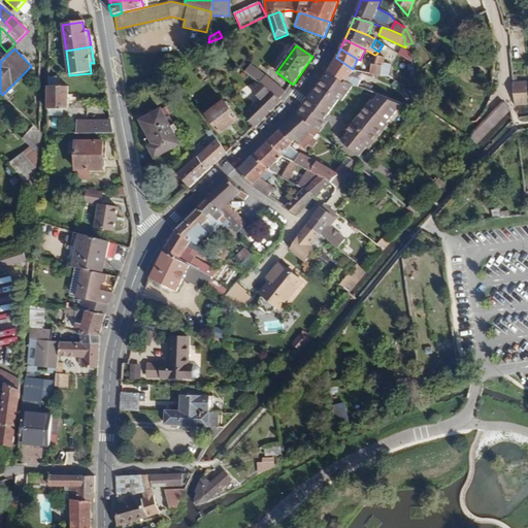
[(383,64),(385,58),(380,57),(378,65),(382,66),(380,76),(388,76),(391,65),(383,64)]
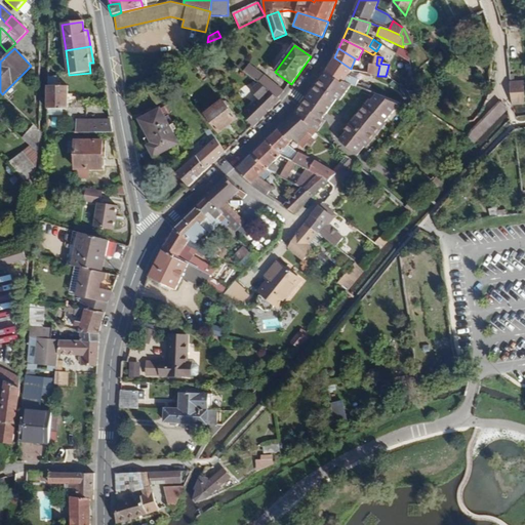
[(351,69),(334,57),(327,70),(341,83),(342,82),(351,85),(356,87),(359,81),(348,76),(352,70),(351,69)]
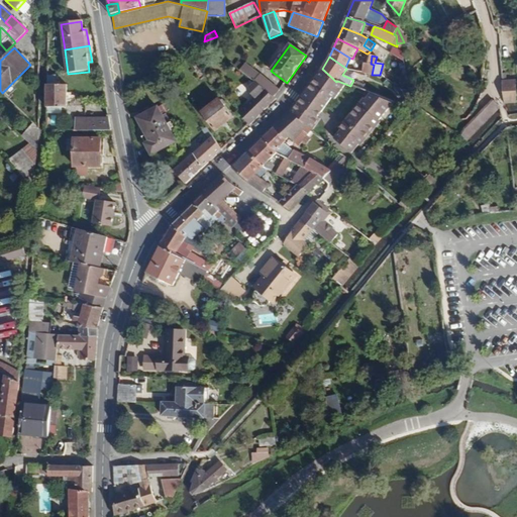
[(260,75),(244,63),(238,71),(253,83),(260,75)]
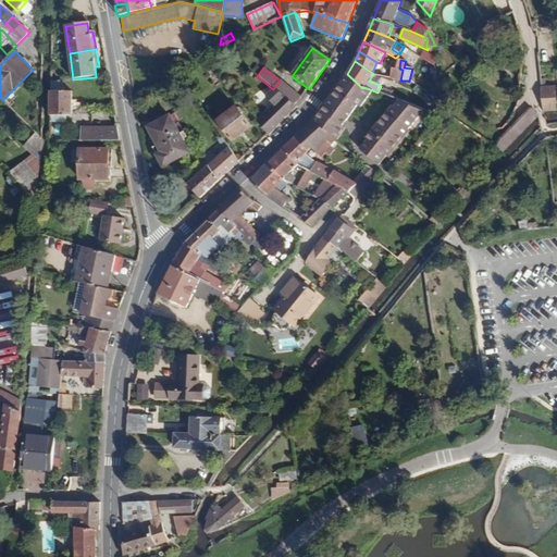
[(400,81),(403,70),(399,69),(395,69),(393,79),(400,81)]
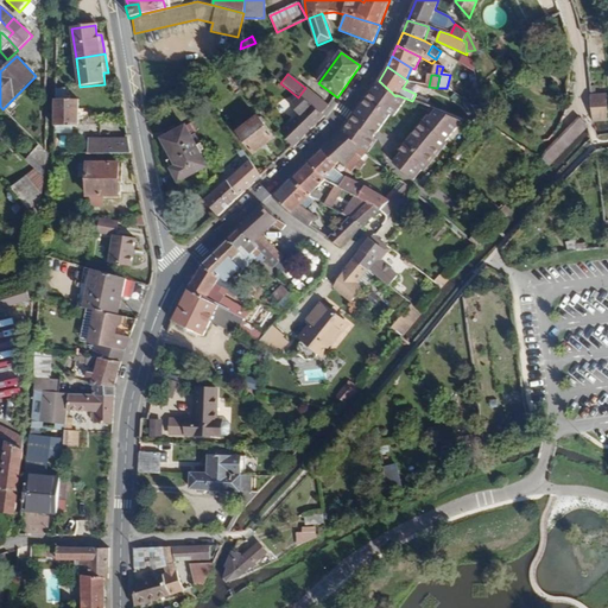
[(377,133),(390,115),(393,118),(406,99),(397,95),(396,96),(379,81),(354,115),(342,132),(367,154),(375,141),(372,139),(377,133)]
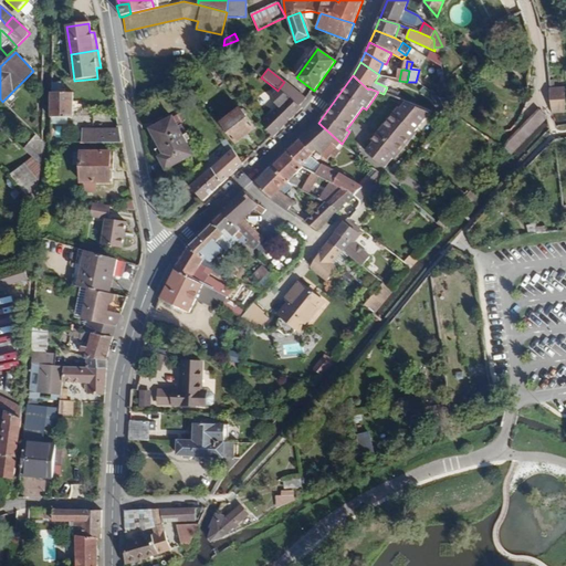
[(306,100),(284,82),(278,91),(301,107),(306,100)]
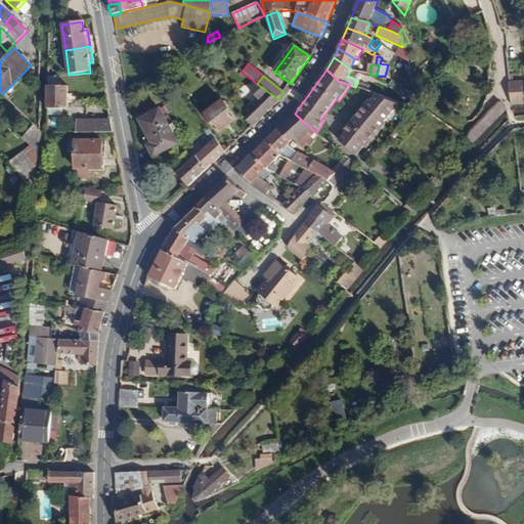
[(523,96),(523,82),(508,83),(510,105),(523,104),(523,96)]
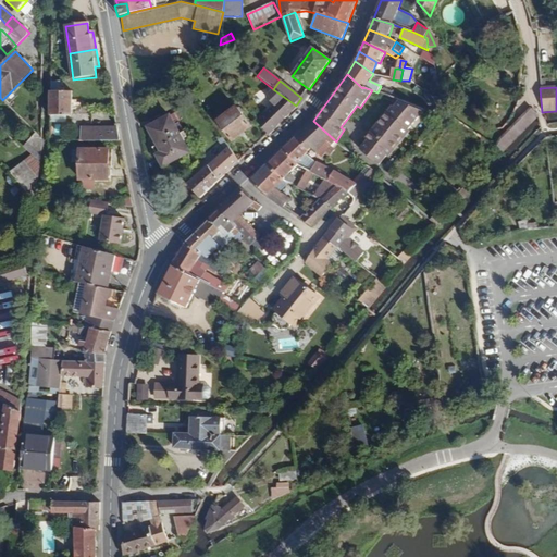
[(296,106),(273,89),(265,97),(274,106),(258,121),(269,136),(297,107),(296,106)]
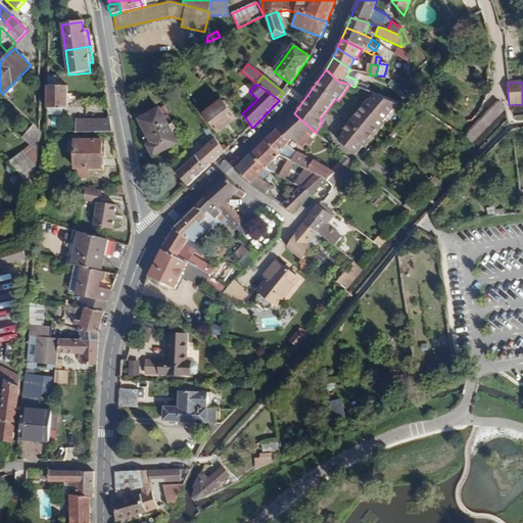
[(68,110),(68,86),(47,86),(46,109),(68,110)]
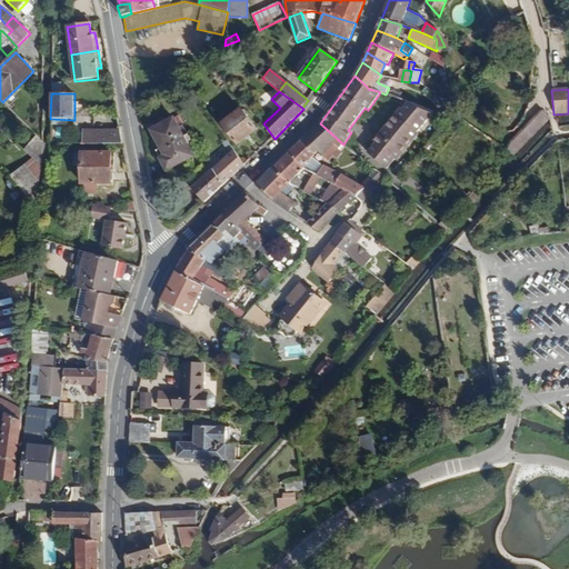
[(417,132),(432,113),(407,103),(402,109),(397,117),(395,115),(377,136),(379,139),(375,143),(367,152),(387,169),(395,160),(397,162),(419,135),(417,132)]
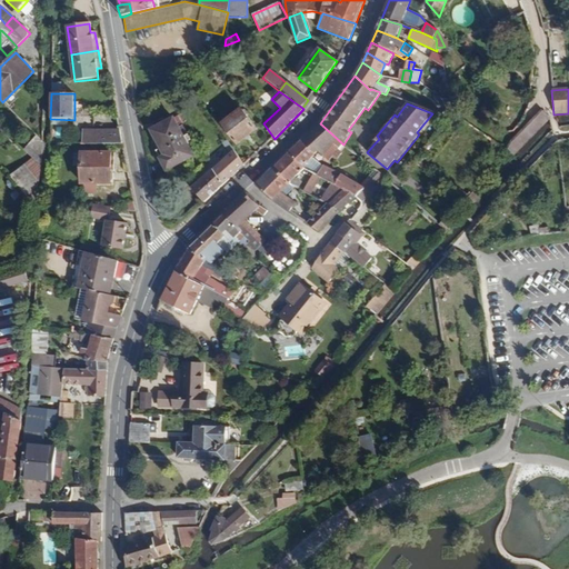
[(237,146),(257,130),(241,109),(222,125),(237,146)]
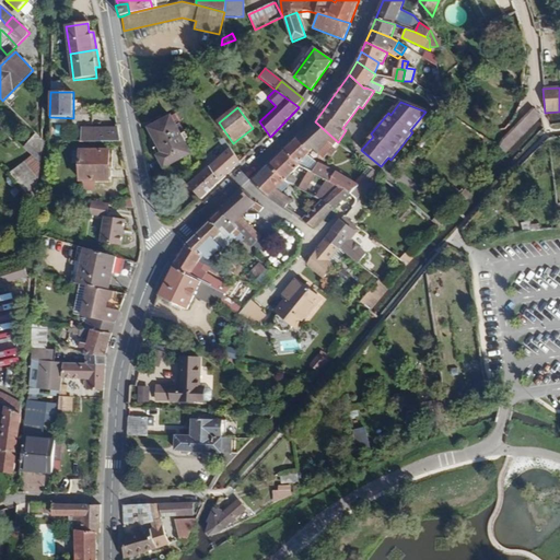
[(503,153),(540,115),(533,108),(502,139),(497,149),(503,153)]
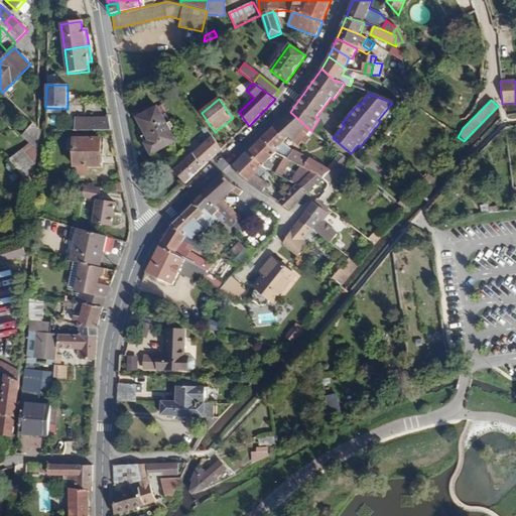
[(151,156),(176,141),(157,107),(137,119),(150,141),(145,144),(151,156)]
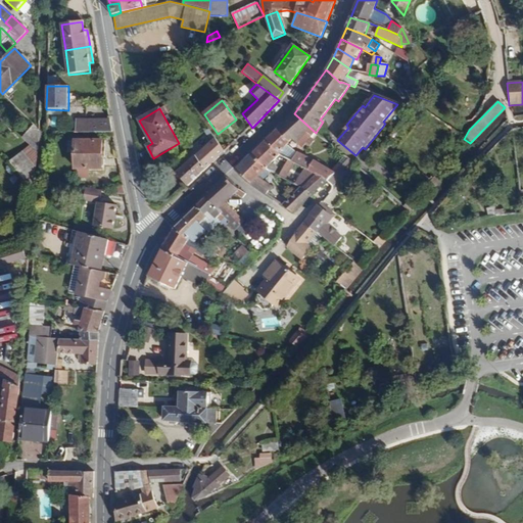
[(316,133),(294,113),(278,130),(290,142),(292,139),(301,148),(316,133)]
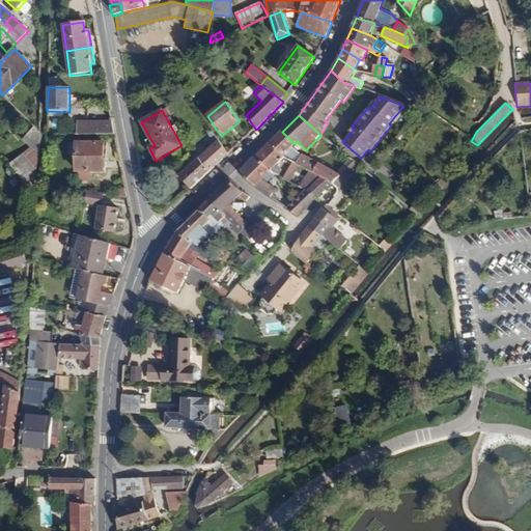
[(89,135),(89,121),(77,121),(77,135),(89,135)]
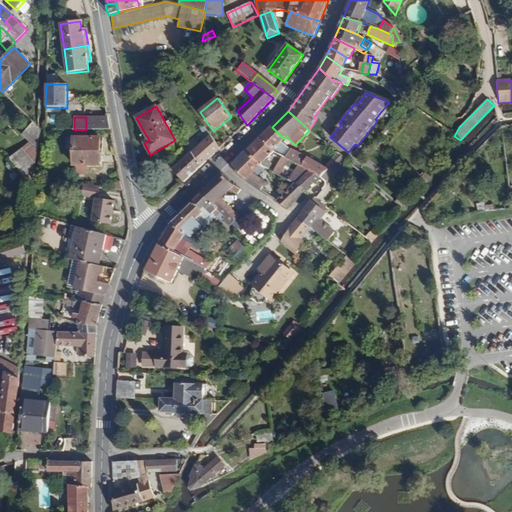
[(110,130),(108,117),(86,117),(86,130),(110,130)]
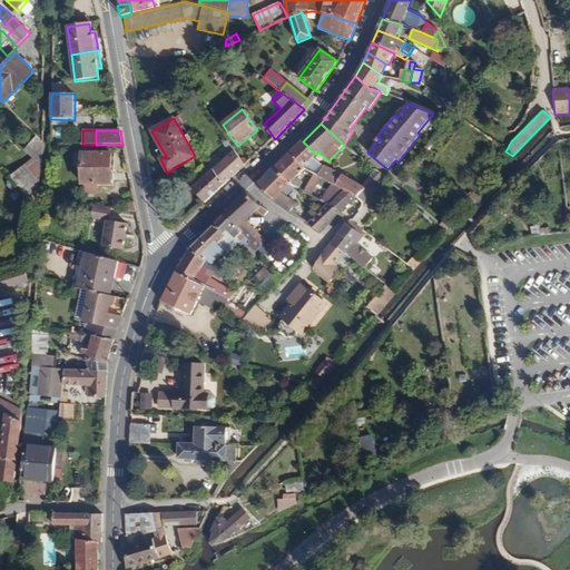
[(41,167),(43,144),(37,137),(23,150),(32,158),(41,167)]
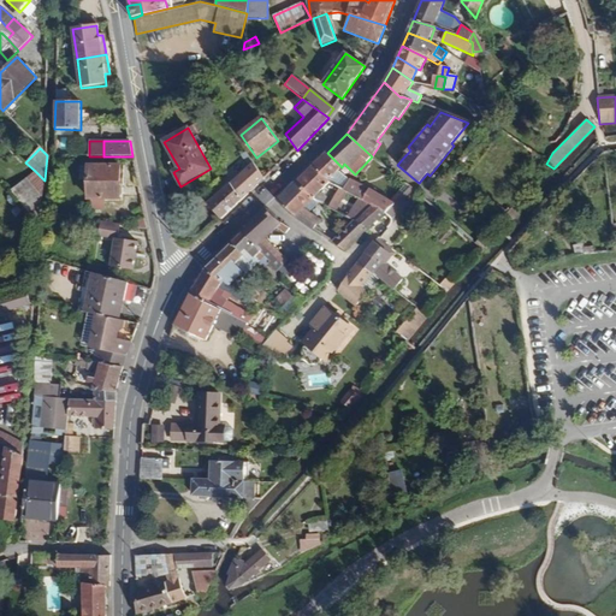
[(353,181),(338,171),(342,167),(327,153),(312,167),(330,183),(341,189),(348,194),(359,200),(363,202),(385,214),(394,203),(353,181)]
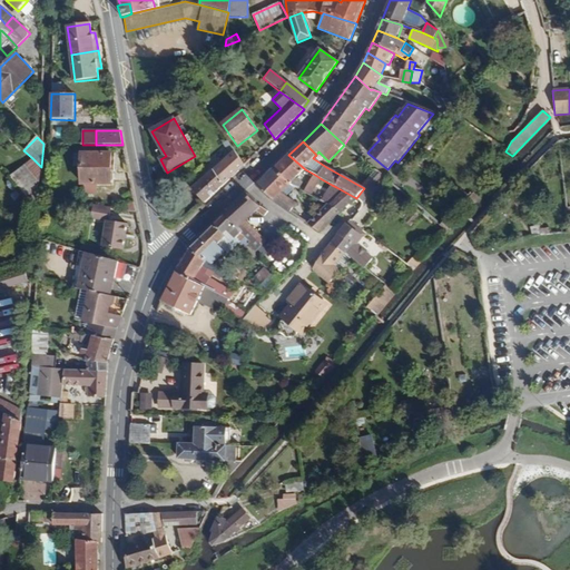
[(244,166),(234,150),(192,188),(204,204),(244,166)]
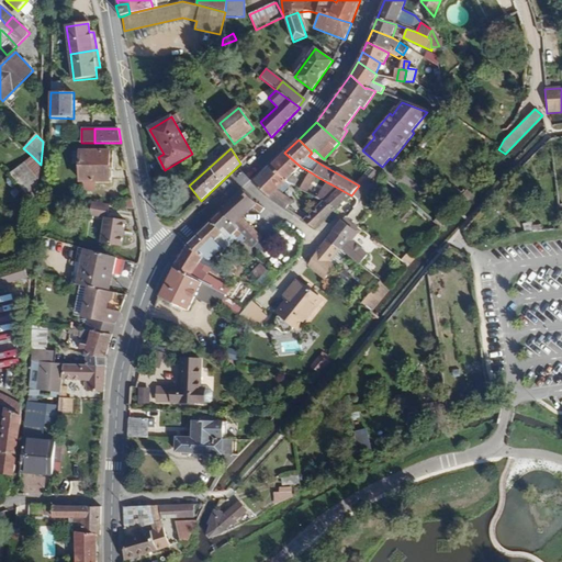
[(110,181),(109,152),(80,152),(80,182),(110,181)]
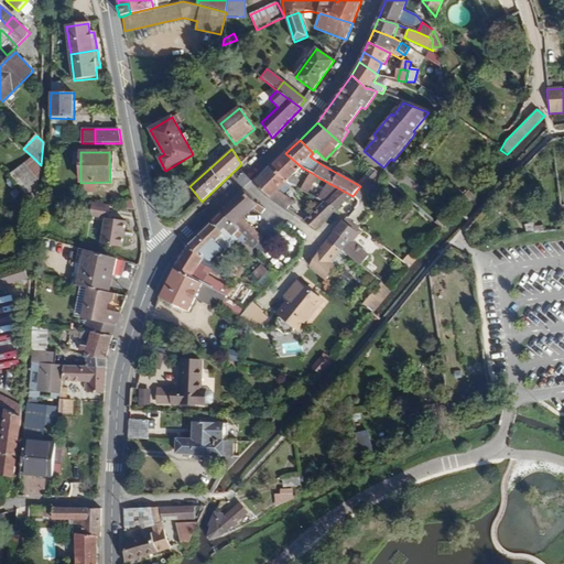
[(302,167),(285,153),(271,166),(288,182),(296,186),(300,181),(291,176),(302,167)]
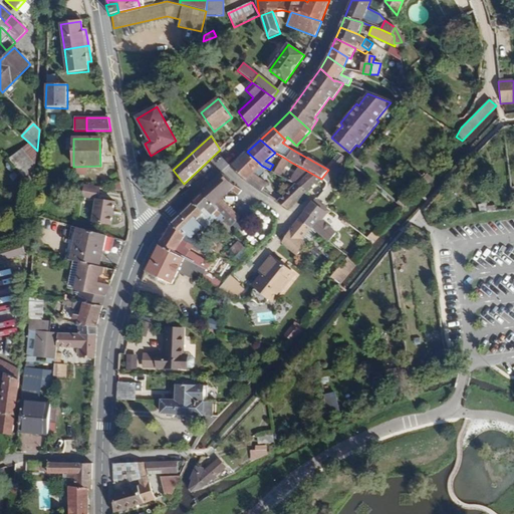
[(37,151),(29,143),(21,149),(35,165),(37,151)]
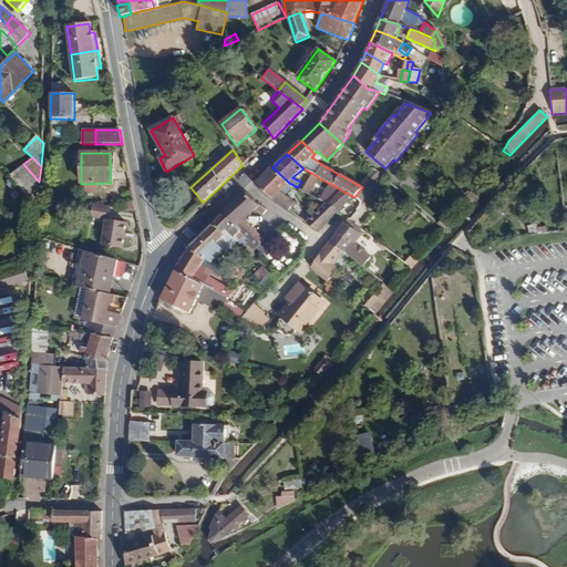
[(37,208),(39,182),(23,164),(10,175),(37,208)]
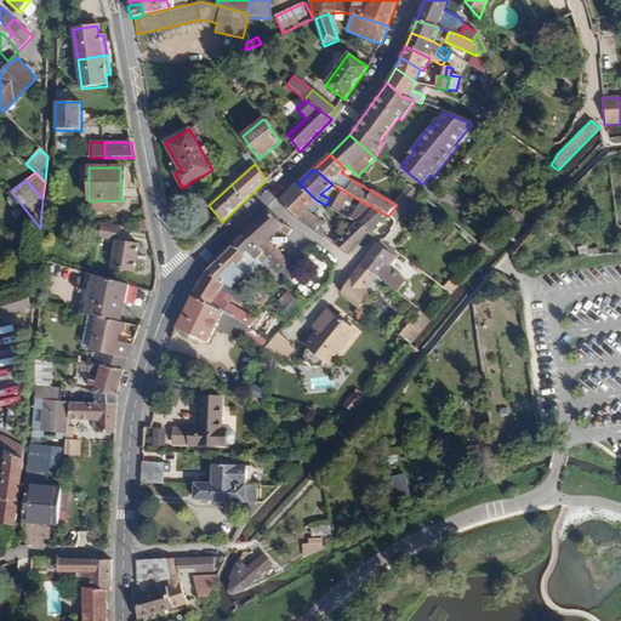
[(306,211),(317,200),(298,183),(278,203),(315,232),(323,221),(306,211)]
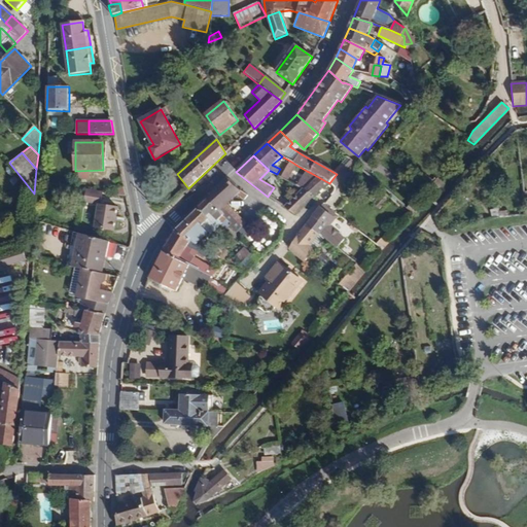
[(335,189),(357,167),(350,161),(337,174),(329,183),(334,186),(335,189)]
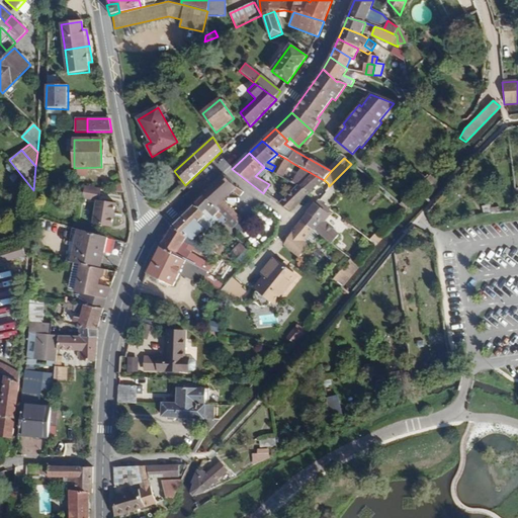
[(292,163),(286,159),(277,174),(283,178),(292,163)]
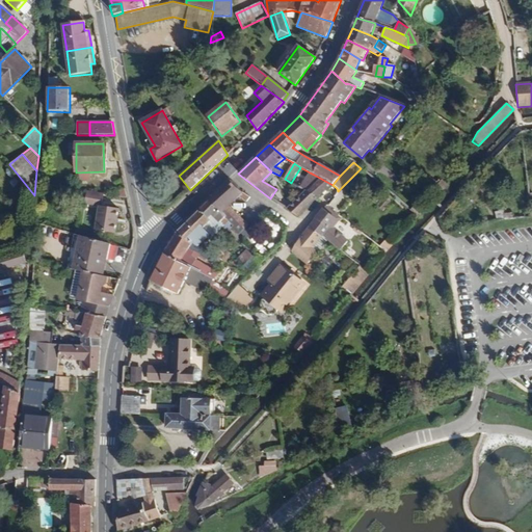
[(317,197),(333,185),(314,175),(310,173),(301,188),(306,191),(317,197)]
